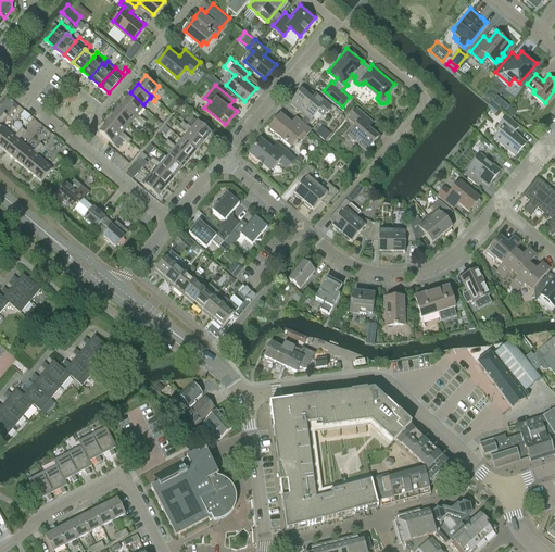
[(324,111),(331,103),(317,90),(313,96),(302,87),(291,100),(311,117),(319,108),(324,111)]
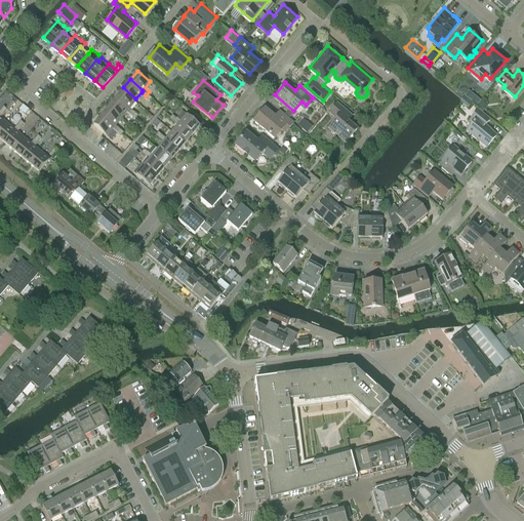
[(123,87),(116,96),(129,107),(127,109),(131,112),(134,109),(130,106),(135,98),(123,87)]
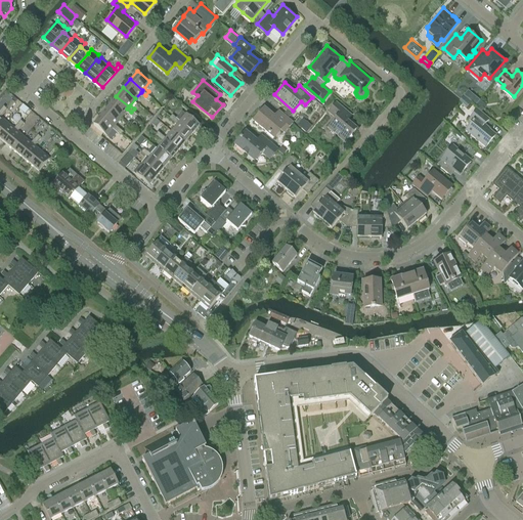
[(116,96),(109,104),(122,116),(127,109),(129,106),(116,96)]
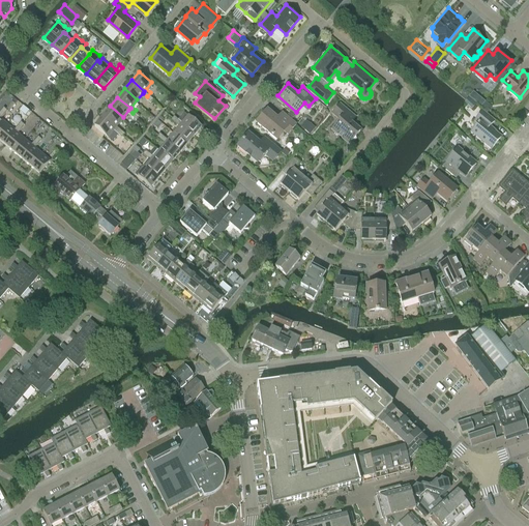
[(356,114),(341,100),(332,110),(341,117),(332,126),(350,142),(361,127),(351,120),(356,114)]
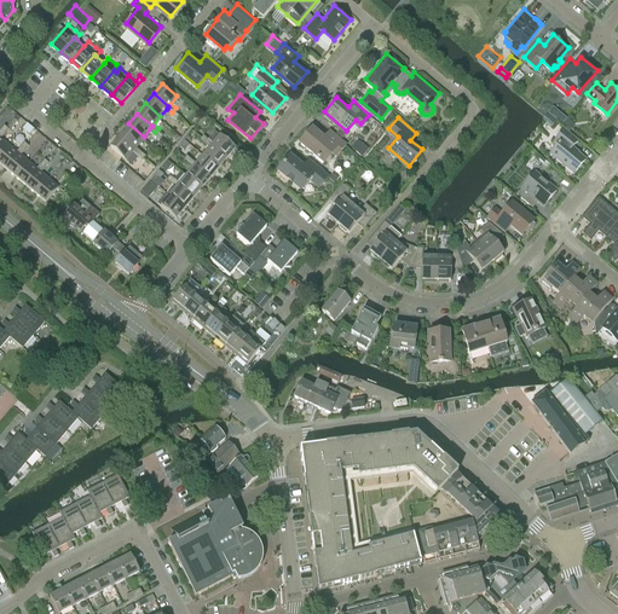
[(128,123),(120,133),(136,146),(133,149),(138,152),(142,148),(137,144),(144,137),(128,123)]
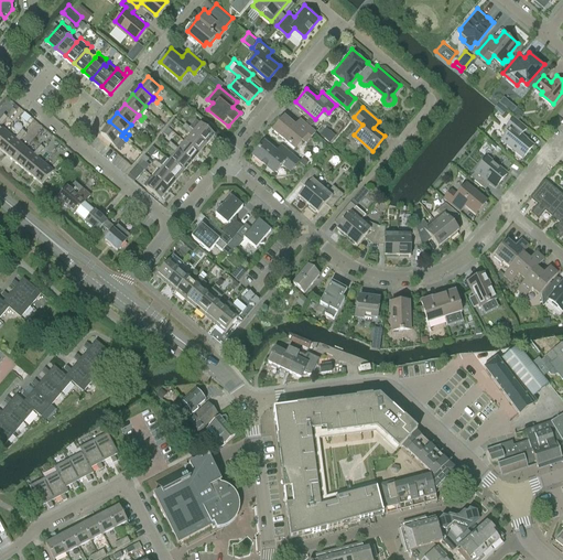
[(307,138),(315,129),(301,117),(296,122),(285,115),(274,128),(294,146),(303,135),(307,138)]
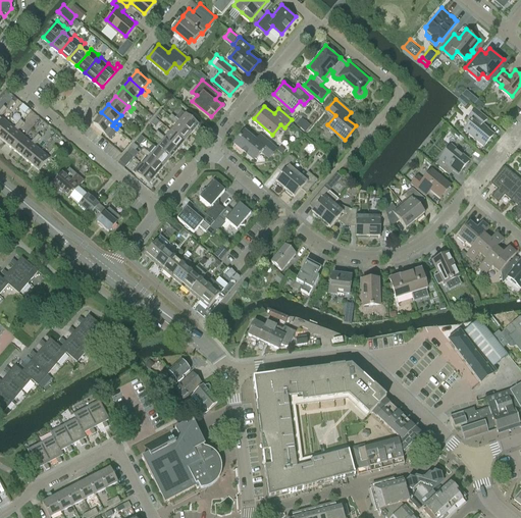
[(471,118),(464,127),(484,144),(495,132),(482,121),(487,116),(476,106),(467,116),(471,118)]
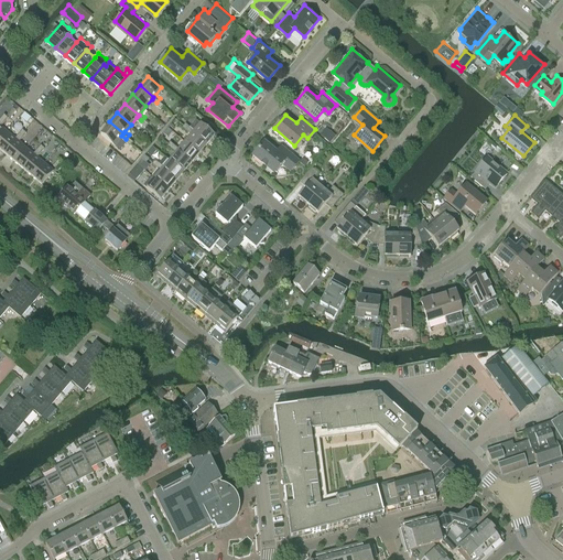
[(193,130),(207,141),(215,132),(197,117),(191,125),(195,128),(193,130)]
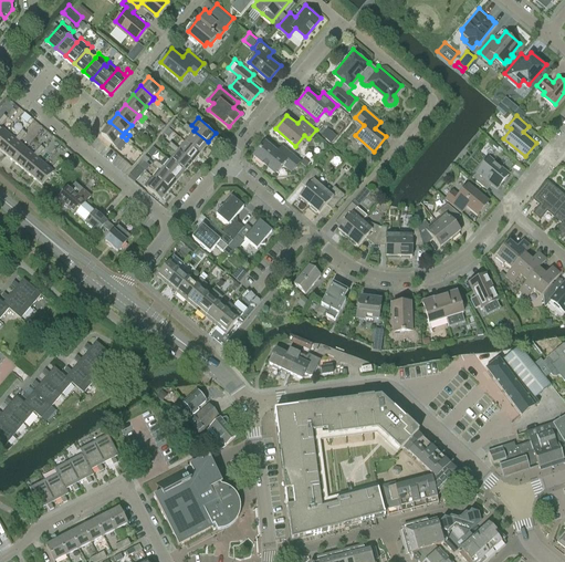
[(124,134),(110,122),(102,132),(116,144),(122,136),(124,134)]
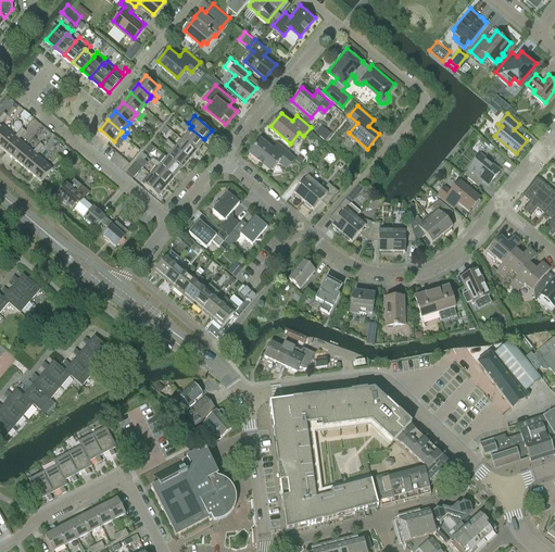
[(183,137),(197,149),(204,139),(190,128),(192,126),(188,123),(185,126),(189,129),(183,137)]
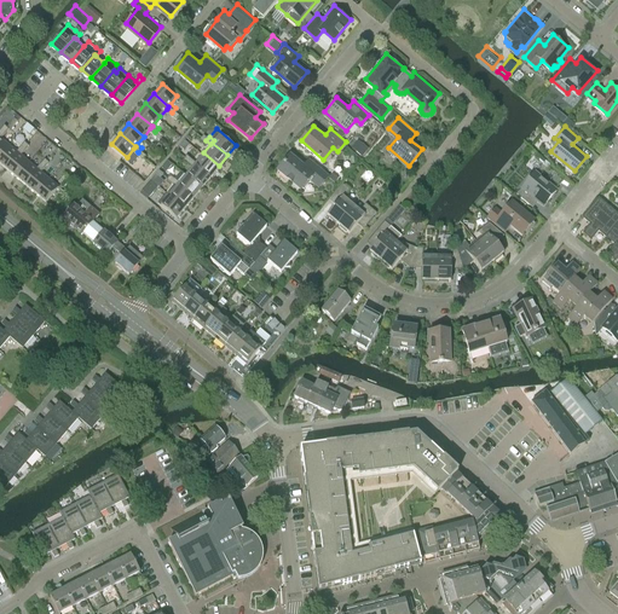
[(0,151),(0,160),(6,166),(19,150),(21,151),(26,146),(21,143),(17,148),(9,142),(0,151)]
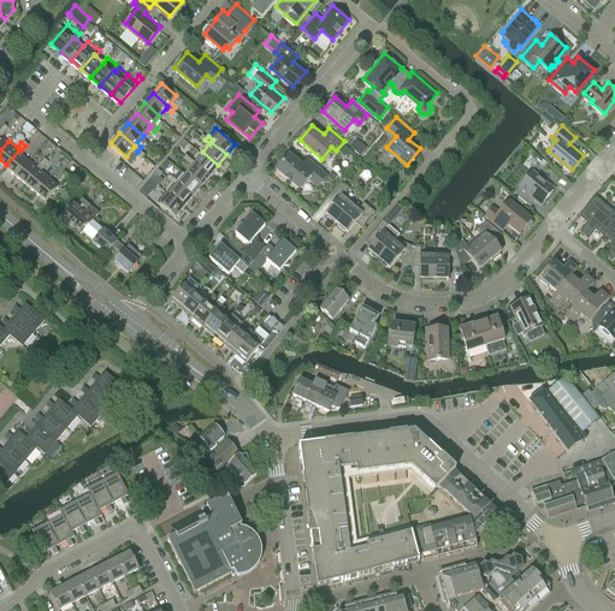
[(6,165),(16,173),(29,158),(21,150),(19,149),(6,165)]
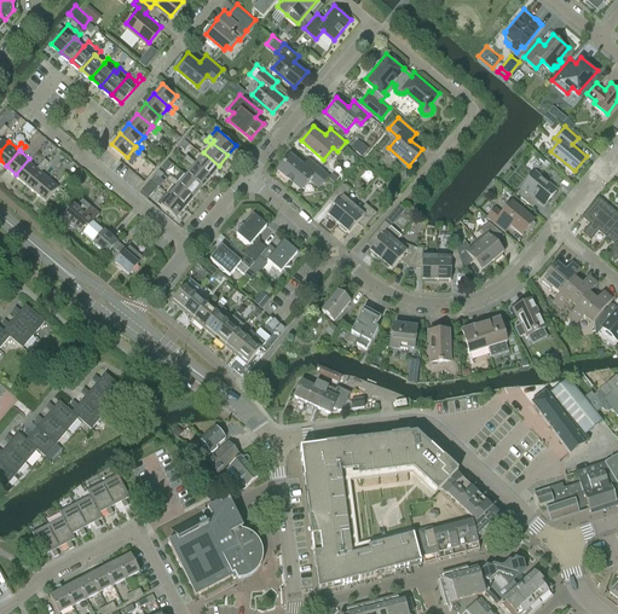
[(195,162),(211,175),(219,166),(203,152),(197,160),(195,162)]
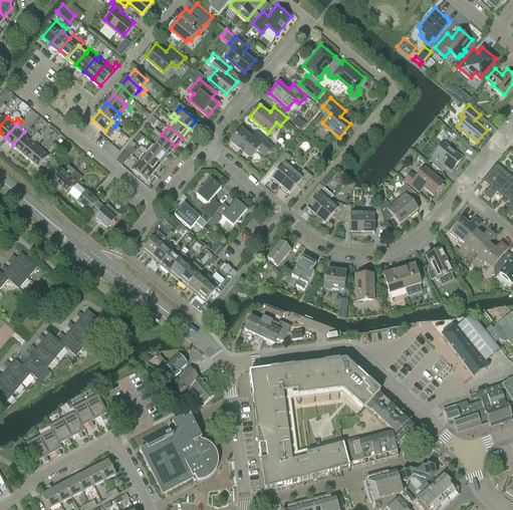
[(265,153),(272,144),(257,131),(252,137),(242,126),(231,140),(250,155),(257,146),(265,153)]
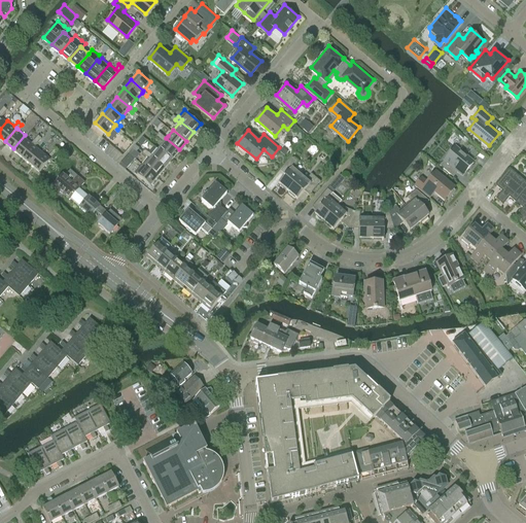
[(159,146),(172,158),(179,149),(166,138),(168,136),(164,133),(161,137),(165,140),(159,146)]
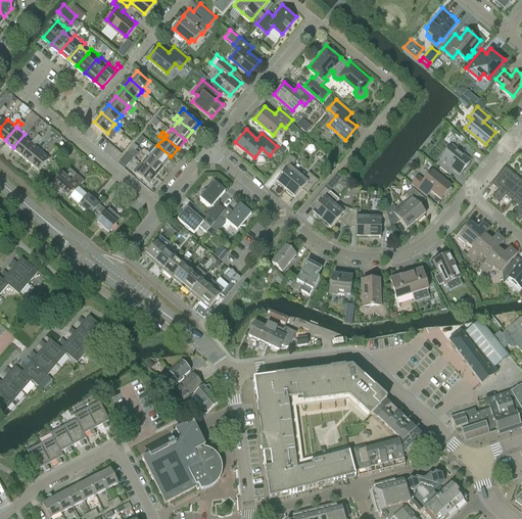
[(13,147),(22,153),(33,141),(35,142),(39,138),(35,135),(32,139),(25,134),(13,147)]
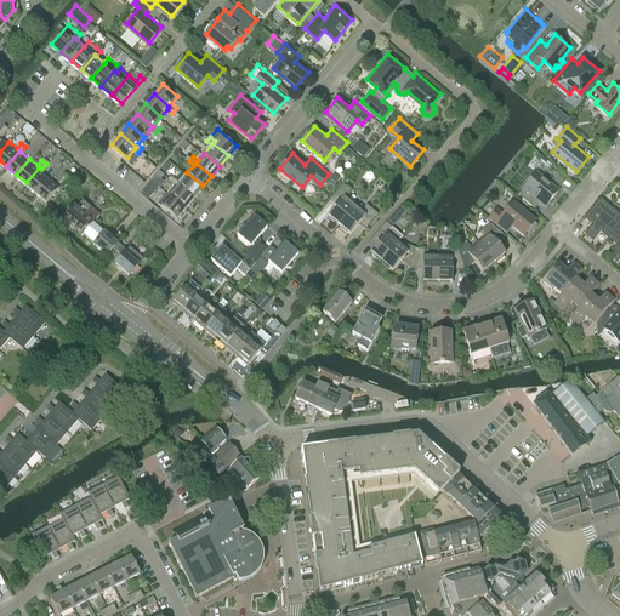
[(27,182),(37,190),(50,176),(41,169),(39,167),(27,182)]
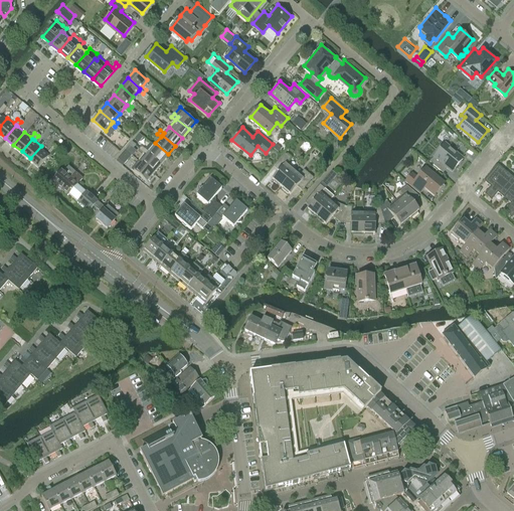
[(446,141),(431,159),(442,168),(446,163),(453,168),(464,156),(446,141)]
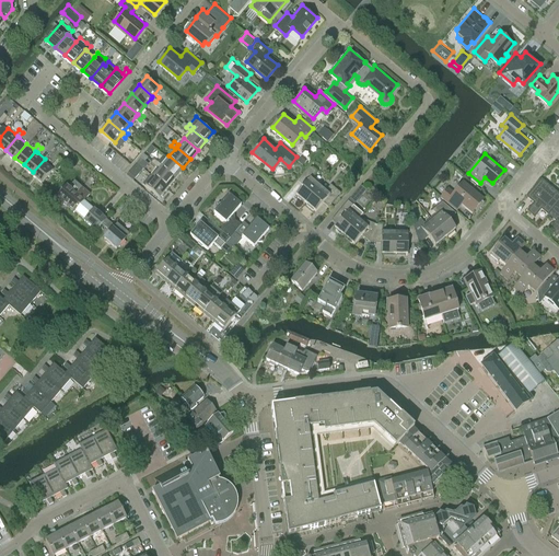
[(161,165),(175,176),(183,168),(169,155),(163,163),(161,165)]
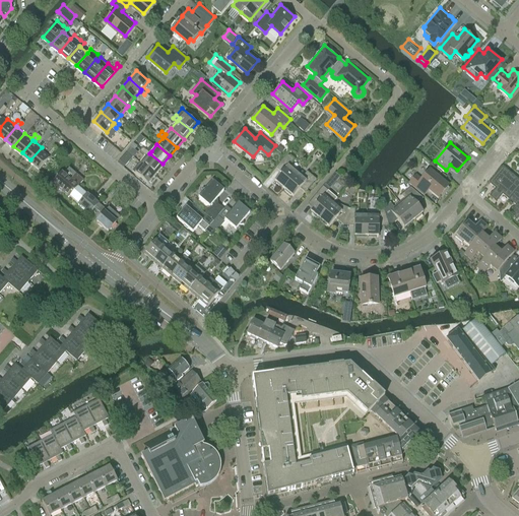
[(42,147),(30,159),(39,168),(50,154),(42,147)]
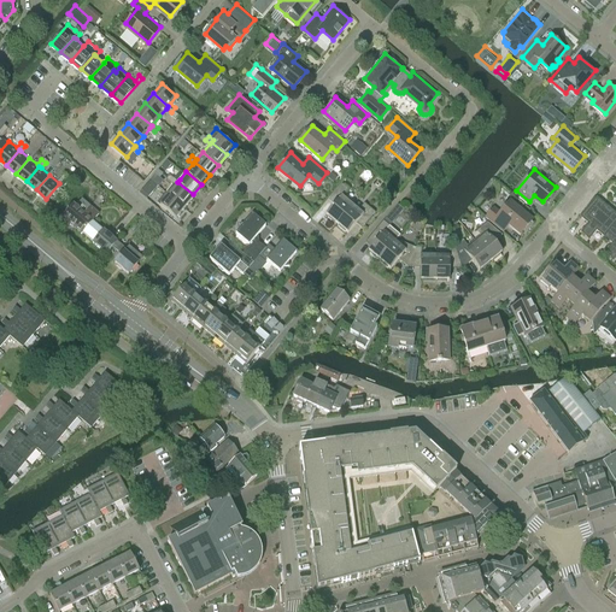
[(150,193),(158,182),(151,176),(142,187),(150,193)]
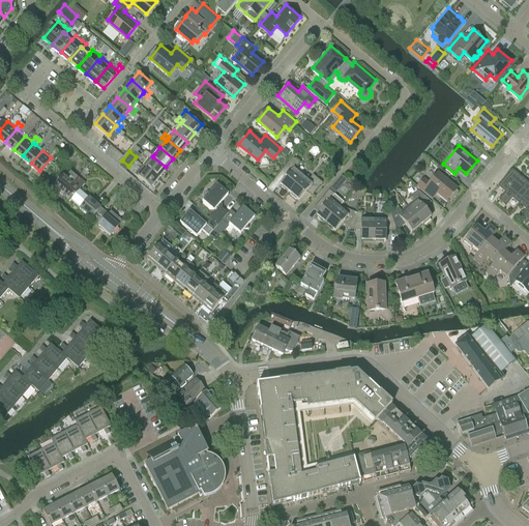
[(146,165),(158,176),(166,167),(152,156),(154,154),(150,151),(147,154),(151,157),(146,165)]
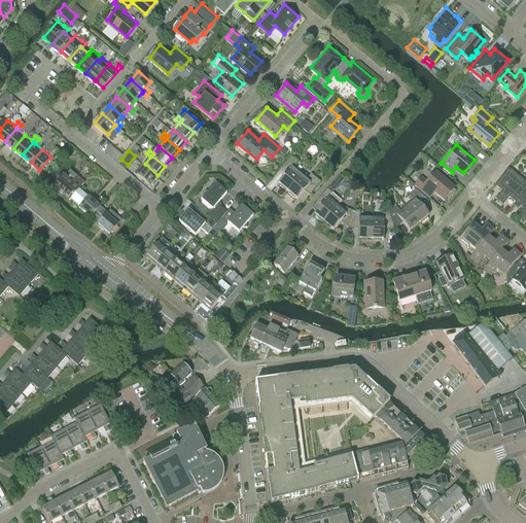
[(288,187),(303,171),(293,163),(297,159),(292,154),(283,165),(288,169),(279,180),(281,181),(280,182),(286,187),(287,186),(288,187)]
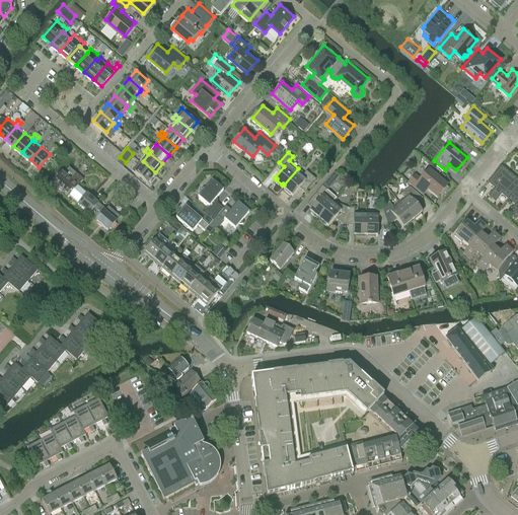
[(155,172),(143,161),(135,170),(148,180),(155,172)]
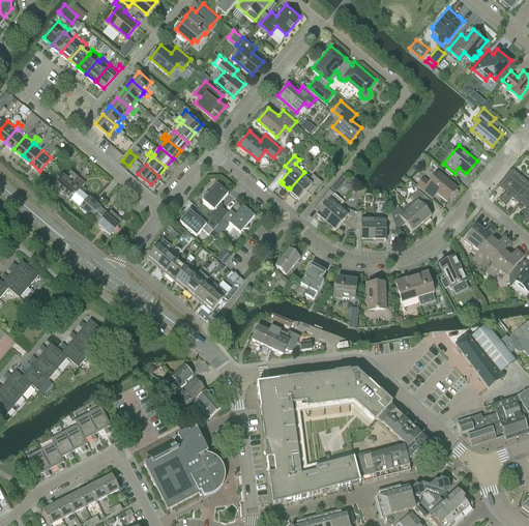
[(520,200),(528,188),(528,179),(512,166),(499,182),(506,188),(499,197),(506,202),(512,195),(520,200)]
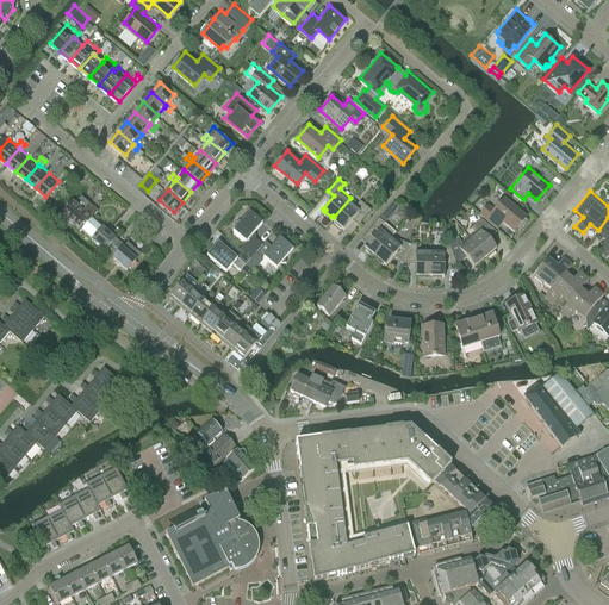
[(81,228),(98,207),(82,194),(76,200),(74,198),(62,212),(81,228)]
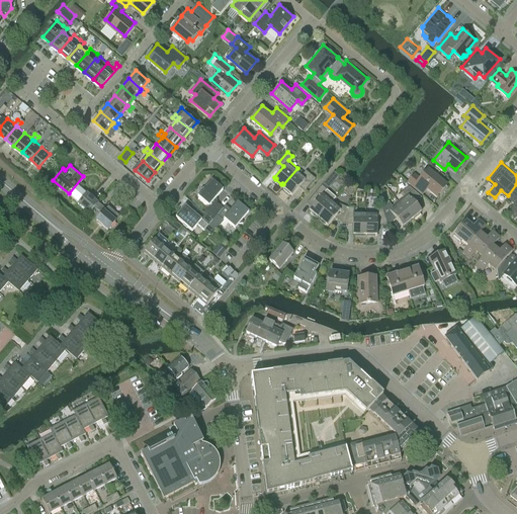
[(437,194),(447,182),(428,166),(421,175),(416,171),(409,180),(423,192),(427,186),(437,194)]
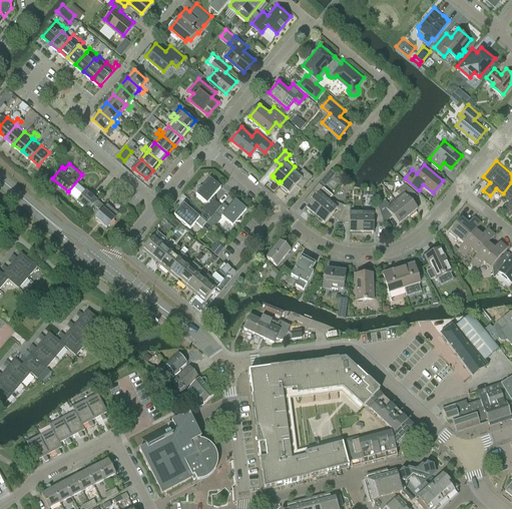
[(295,166),(281,182),(282,183),(282,184),(288,190),(288,189),(290,190),(299,180),(304,184),(313,173),(304,166),(300,170),(295,166)]
